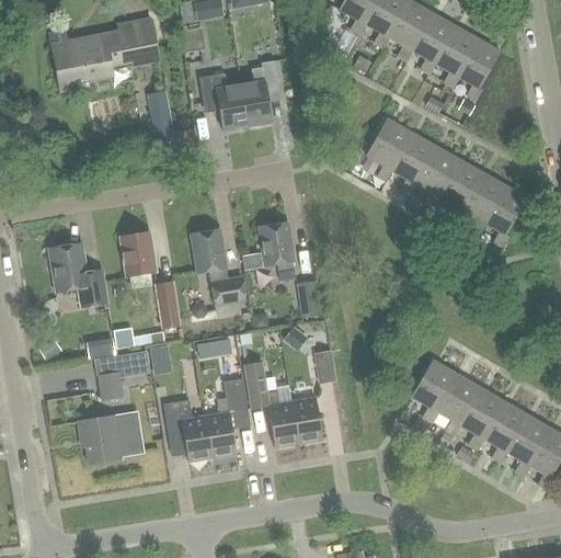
[(210,0),(205,1),(208,18),(210,18),(224,15),(220,0),(210,0)]
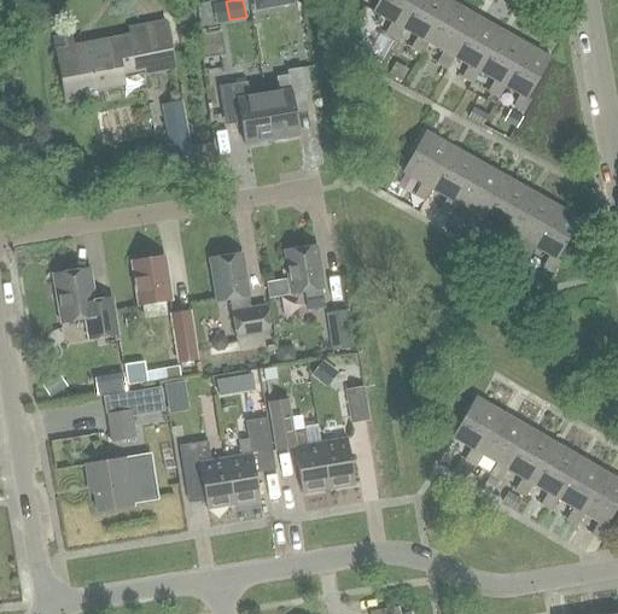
[(377,0),(372,9),(392,19),(385,31),(397,37),(403,27),(400,25),(413,0),(377,0)]
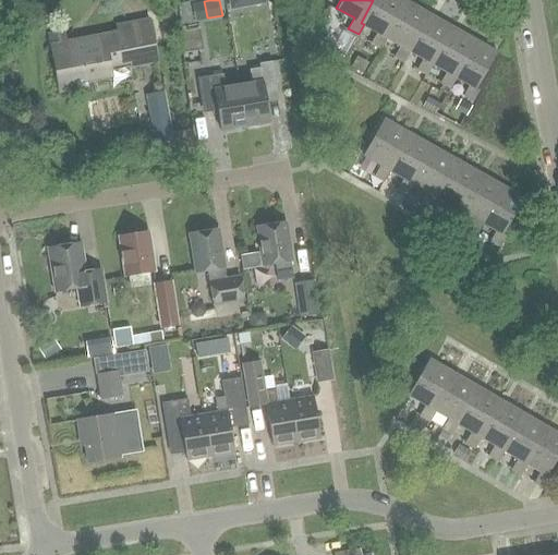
[(373,0),(361,23),(364,24),(377,32),(372,41),(381,47),(387,37),(384,36),(404,0),(373,0)]
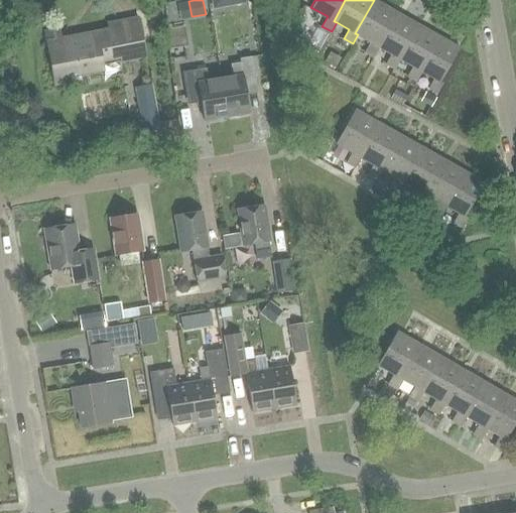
[(355,33),(358,34),(370,41),(365,50),(374,55),(379,46),(377,44),(396,11),(377,0),(374,0),(355,33)]
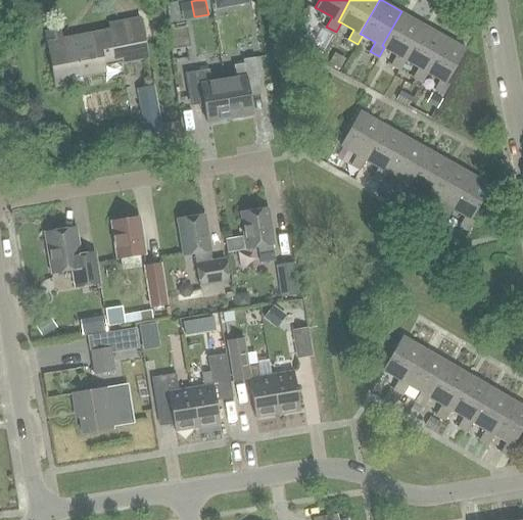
[(382,45),(384,47),(396,54),(391,63),(400,68),(406,59),(403,58),(423,24),(401,11),(382,45)]
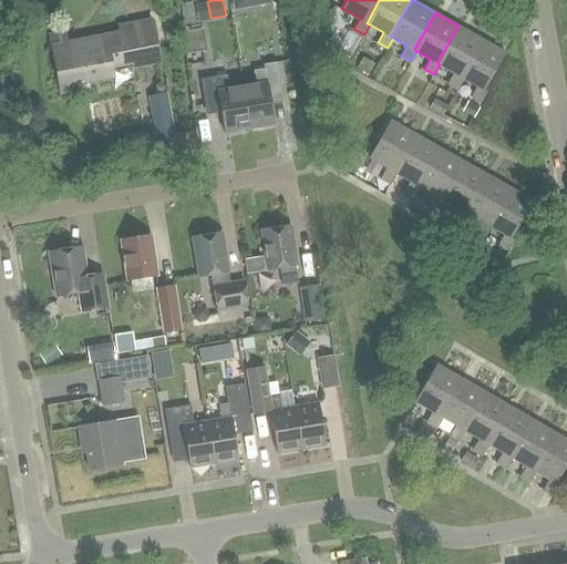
[(133,63),(157,59),(150,17),(125,21),(126,30),(69,41),(65,27),(59,28),(62,42),(54,44),(63,88),(79,85),(78,80),(112,73),(111,64),(133,60),(133,63)]
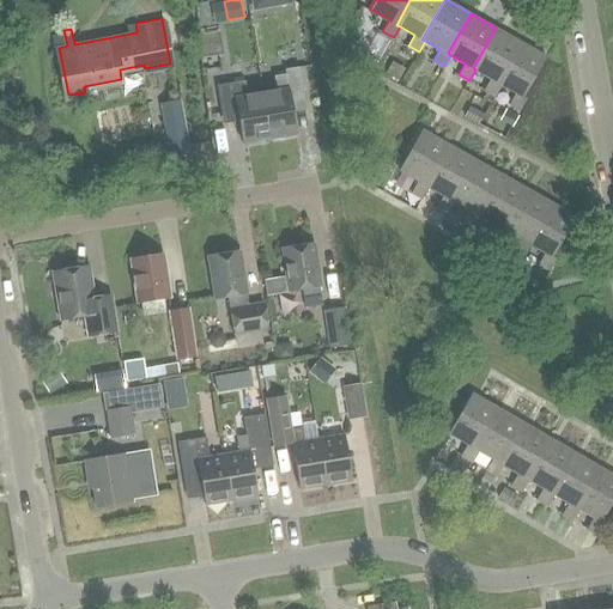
[(473,68),(475,69),(490,78),(484,89),(495,95),(501,84),(498,83),(521,42),(496,28),(473,68)]
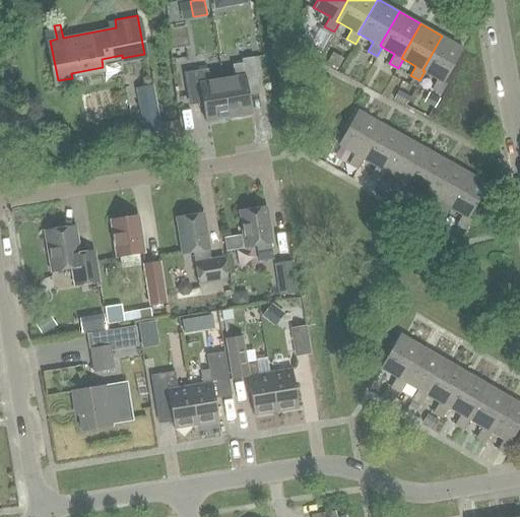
[(293,34),(287,44),(300,50),(305,40),(293,34)]
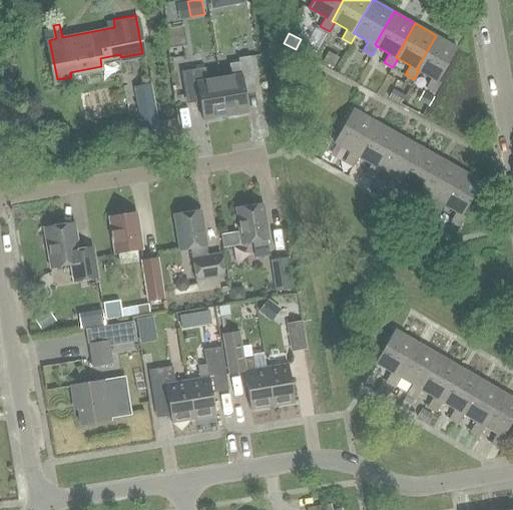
[(417,69),(419,70),(431,77),(426,85),(436,91),(441,81),(439,79),(457,47),(436,35),(417,69)]
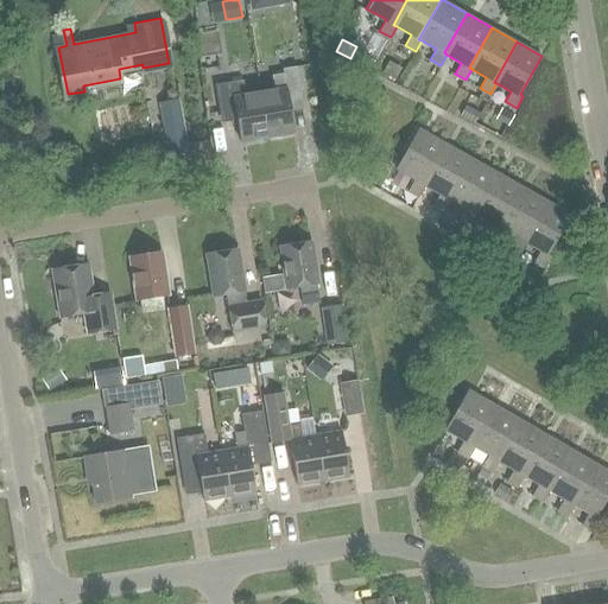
[(363,55),(359,64),(371,69),(374,61),(363,55)]
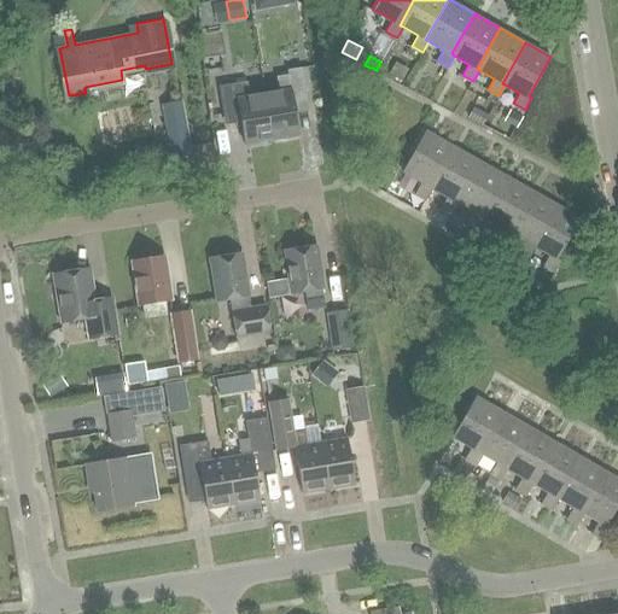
[(395,64),(390,71),(403,79),(407,71),(395,64)]
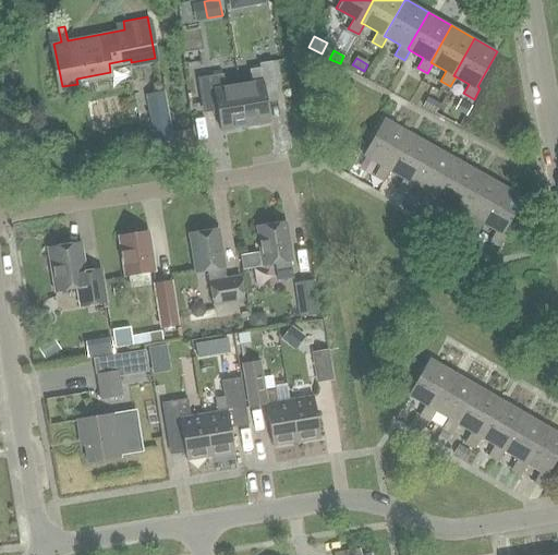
[(239,83),(246,124),(270,120),(265,92),(278,88),(274,59),(259,61),(261,65),(250,68),(252,81),(239,83)]
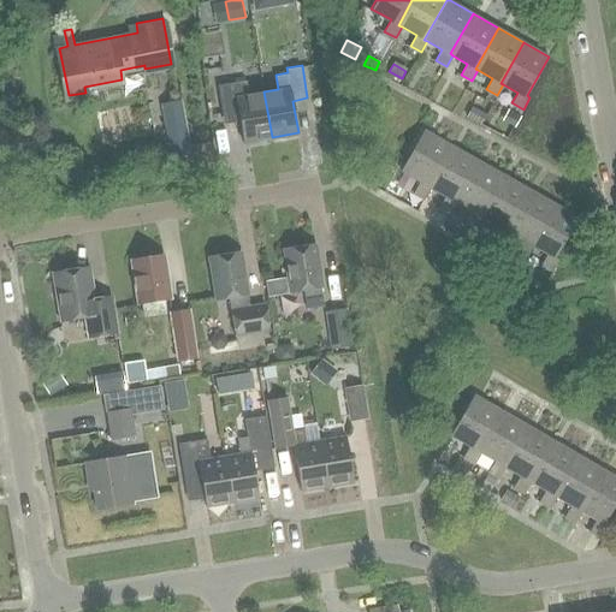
[(272,137),(264,91),(238,96),(236,81),(219,83),(224,112),(240,110),(244,142),(272,137)]
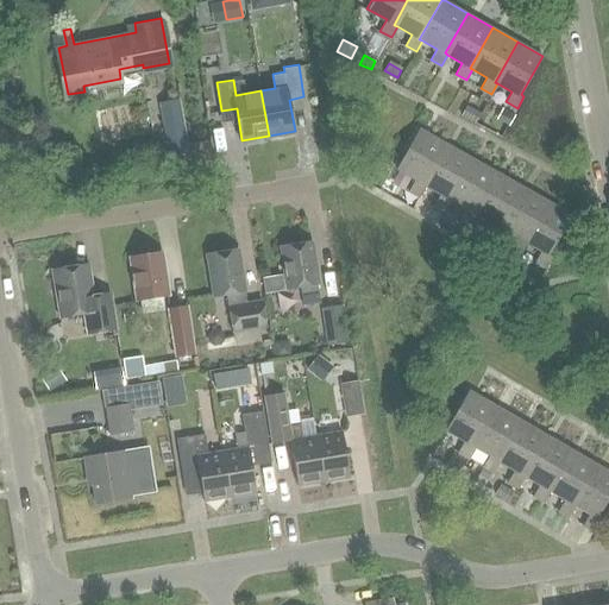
[(159,104),(168,150),(188,146),(182,113),(180,100),(159,104)]
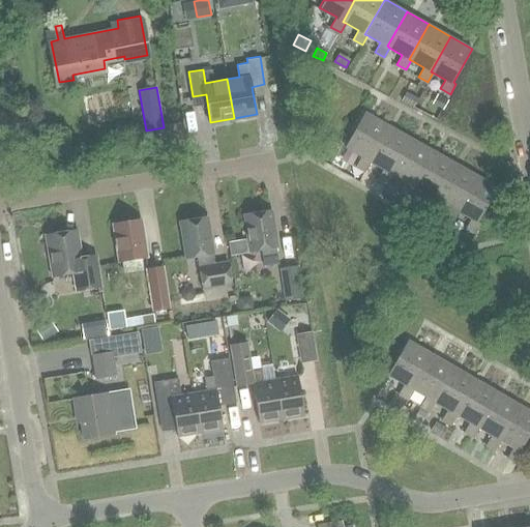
[(407,90),(402,99),(413,106),(417,96),(407,90)]
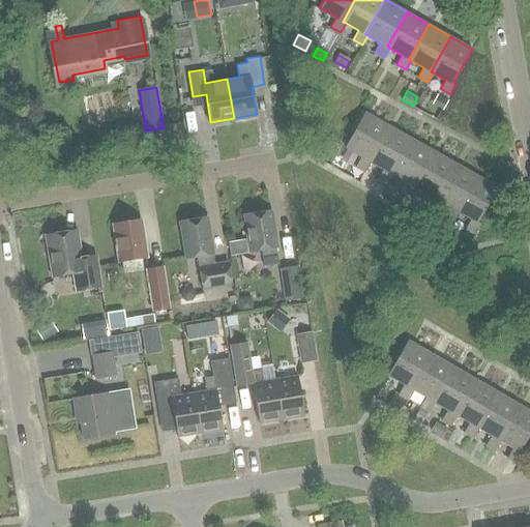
[(438,93),(433,101),(443,109),(448,99),(438,93)]
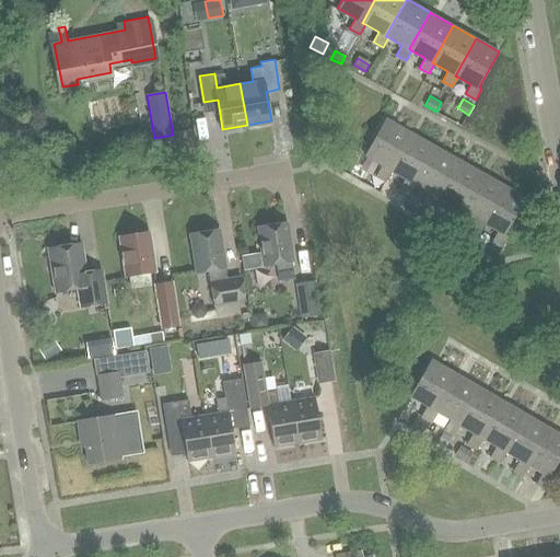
[(386,116),(365,153),(383,164),(377,174),(386,180),(393,169),(389,167),(410,130),(386,116)]
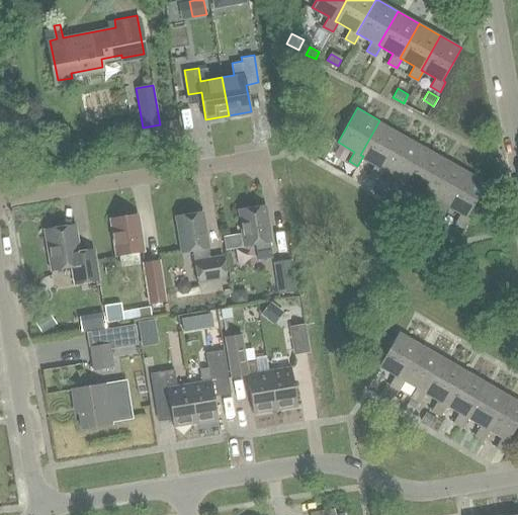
[(379,120),(360,155),(363,156),(375,163),(369,173),(378,178),(384,169),(381,167),(401,133),(379,120)]
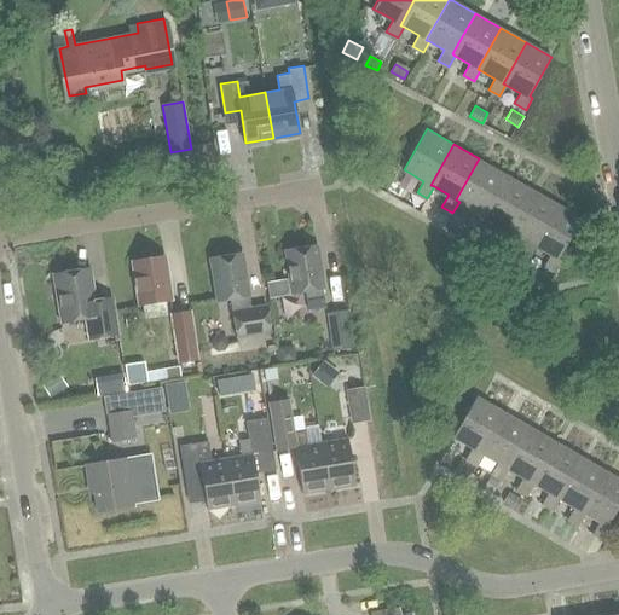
[(456,199),(460,202),(474,210),(467,222),(478,228),(484,216),(480,214),(504,173),(479,158),(456,199)]
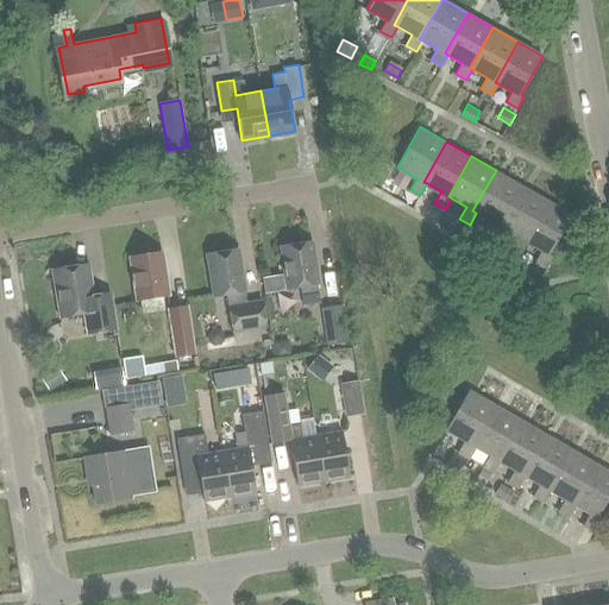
[(472,210),(476,213),(491,221),(485,233),(495,238),(502,227),(498,225),(521,184),(496,170),(472,210)]
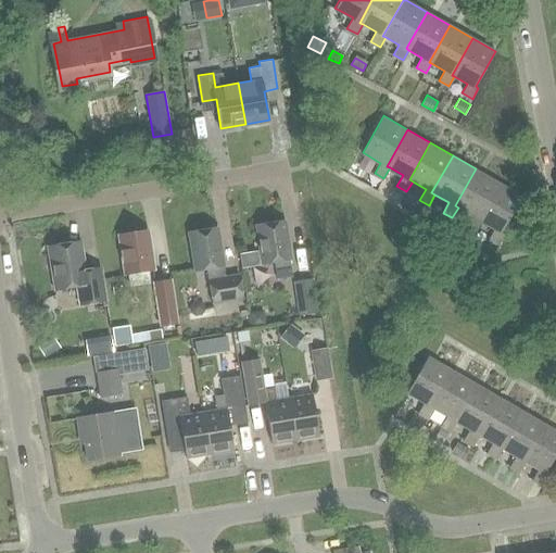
[(455,205),(458,208),(471,215),(466,226),(476,231),(481,221),(478,218),(500,181),(476,168),(455,205)]
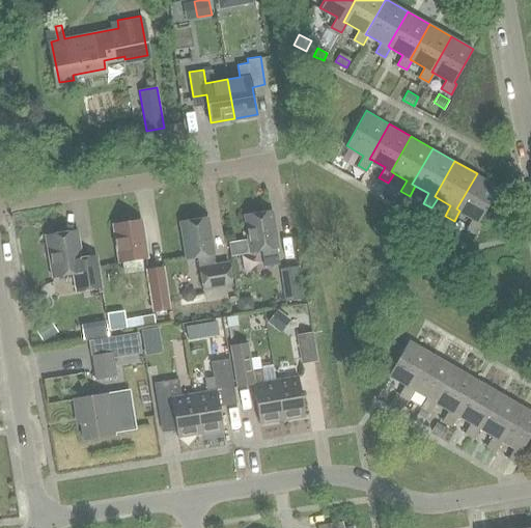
[(456,209),(459,211),(473,218),(467,228),(476,233),(482,223),(479,221),(499,186),(477,173),(456,209)]
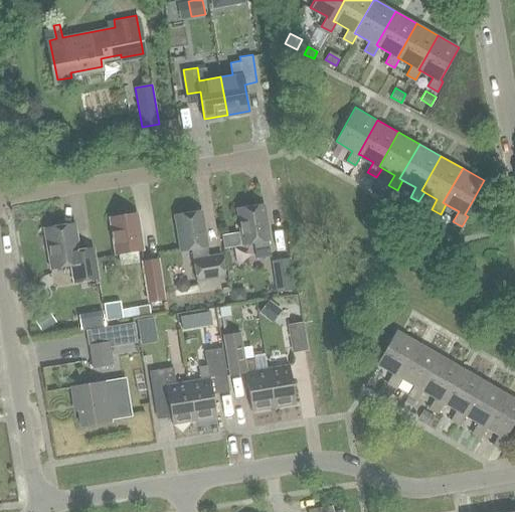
[(265,203),(238,207),(243,242),(253,240),(256,259),(272,256),(269,238),(270,238),(265,203)]
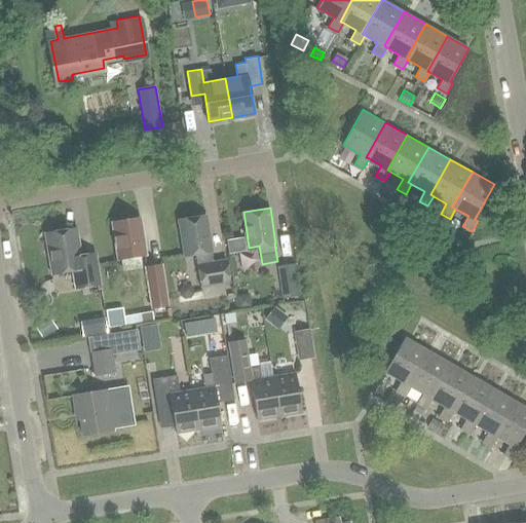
[(186,254),(196,252),(202,285),(230,279),(227,258),(213,260),(211,250),(212,250),(205,214),(180,218),(186,254)]
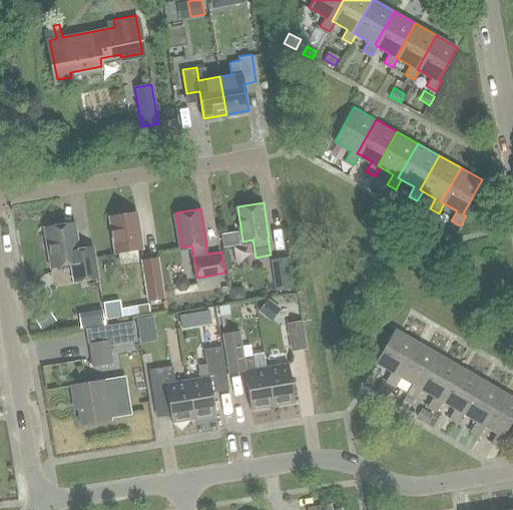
[(116,250),(142,246),(137,210),(110,214),(116,250)]
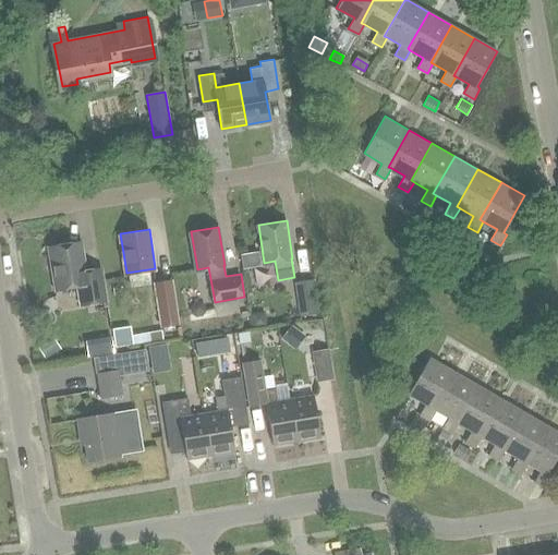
[(87,274),(82,240),(48,245),(56,289),(88,284),(92,301),(107,299),(102,272),(87,274)]
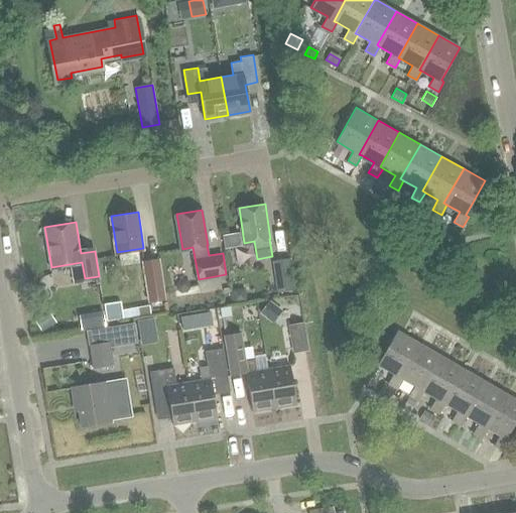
[(238,232),(223,235),(225,247),(240,245),(238,232)]
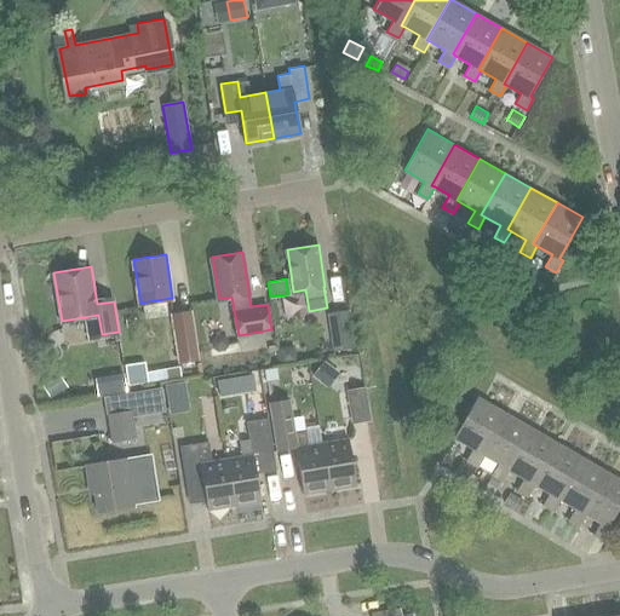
[(348,309),(327,312),(329,329),(333,351),(354,347),(348,309)]
